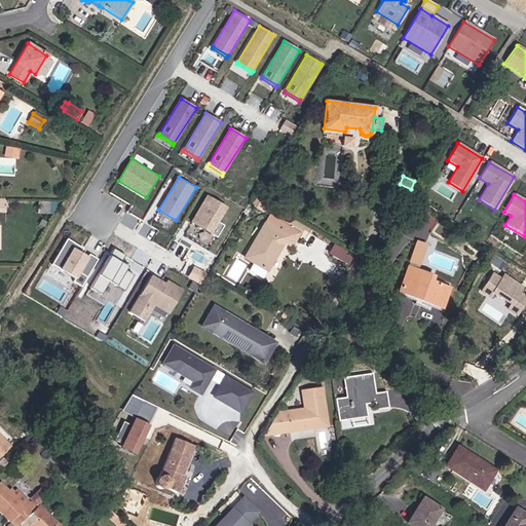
[(217,222),(226,207),(208,195),(190,223),(215,238),(223,226),(217,222)]
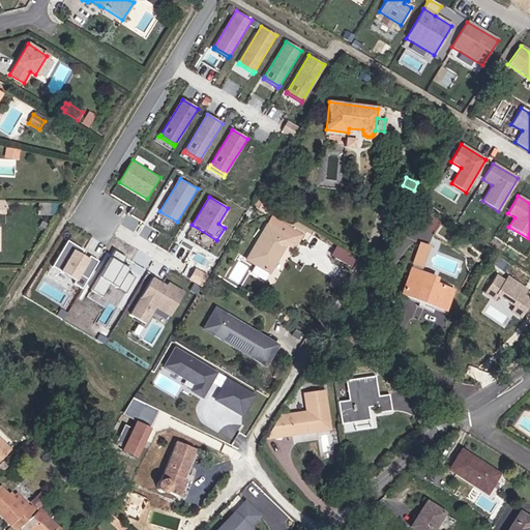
[(258,209),(262,202),(257,199),(253,206),(258,209)]
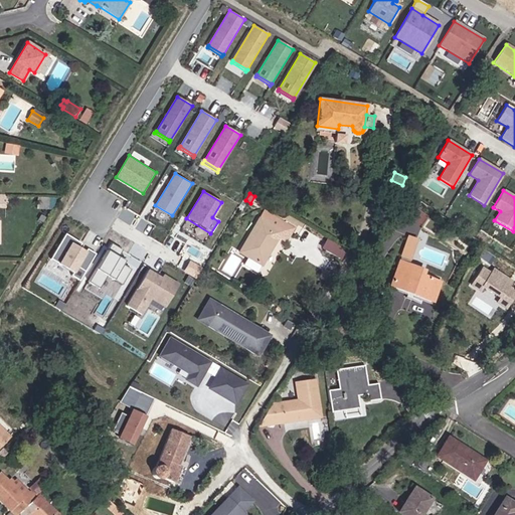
[(254,205),(259,198),(254,196),(250,203),(254,205)]
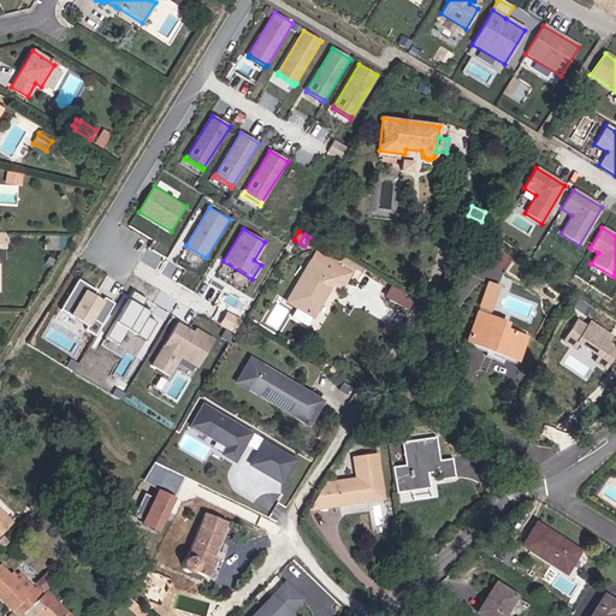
[(343,268),(317,252),(286,302),(313,318),(332,285),(337,288),(342,278),(338,276),(343,268)]
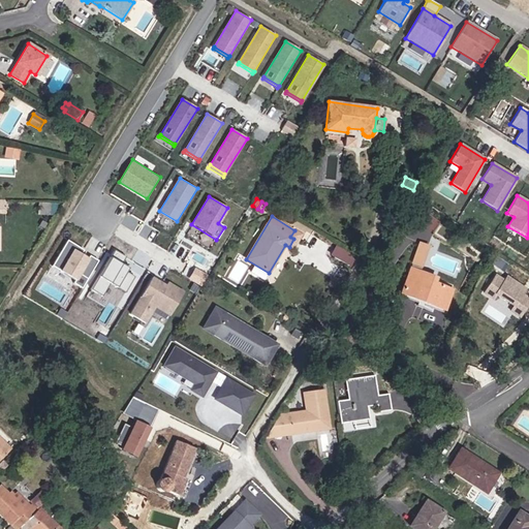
[(290,237),(293,239),(289,247),(292,249),(302,235),(294,230),(290,237)]
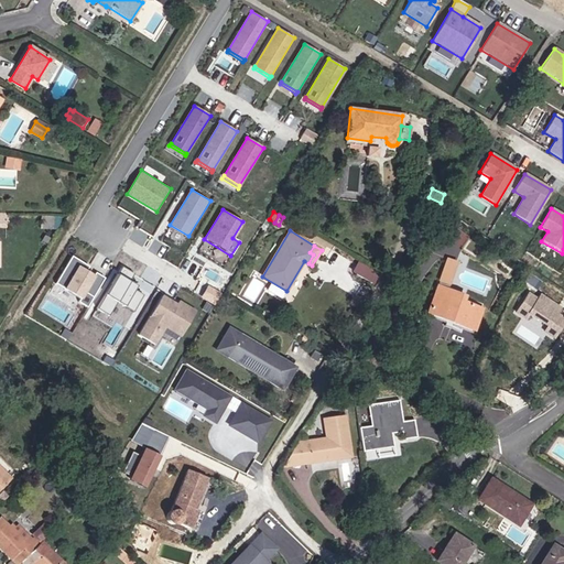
[(90,266),(74,256),(57,282),(82,297),(79,302),(88,307),(108,277),(98,271),(96,273),(88,269),(90,266)]
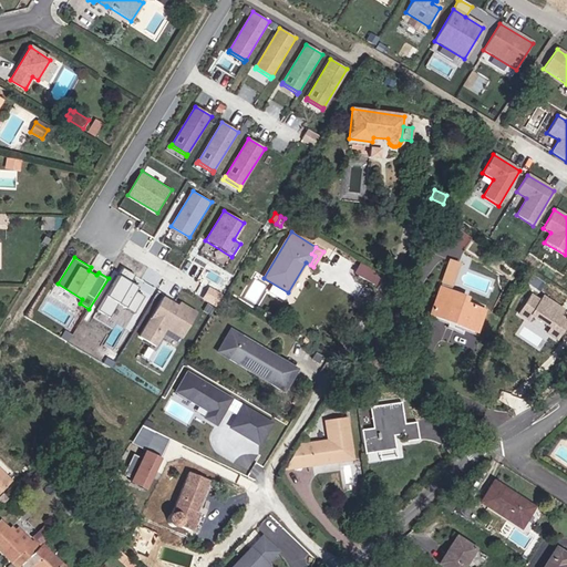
[(450,260),(442,282),(450,285),(456,269),(459,264),(450,260)]
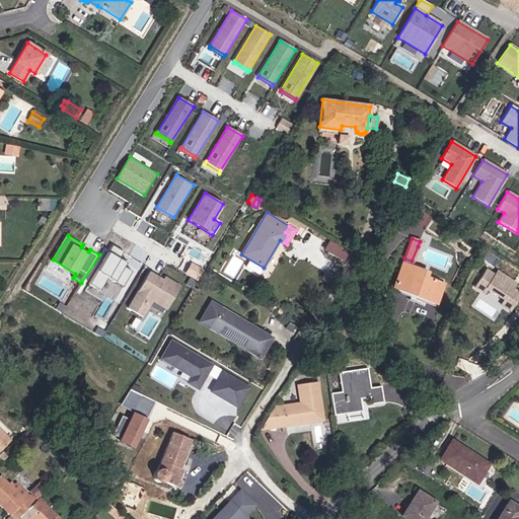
[(343,262),(348,252),(331,242),(325,251),(343,262)]
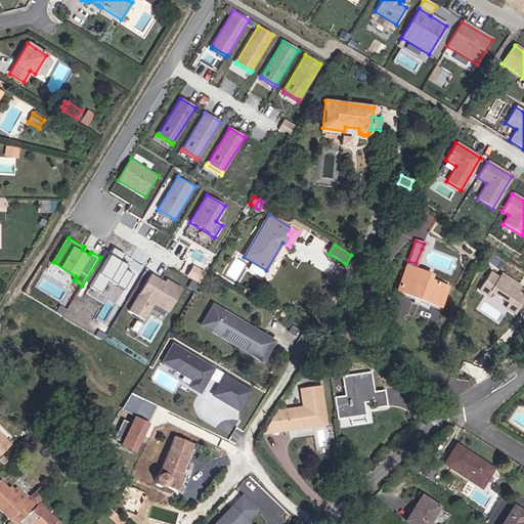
[(127,255),(115,248),(90,287),(101,294),(111,279),(125,288),(134,273),(127,269),(130,264),(124,260),(127,255)]
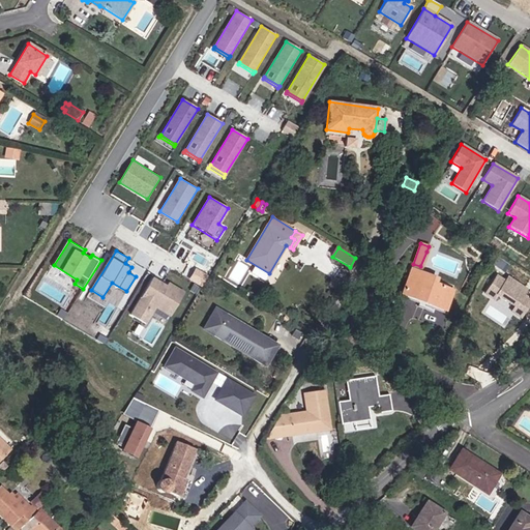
[(444,311),(452,290),(434,284),(420,277),(421,273),(411,269),(402,294),(419,300),(417,306),(422,308),(424,302),(444,311)]
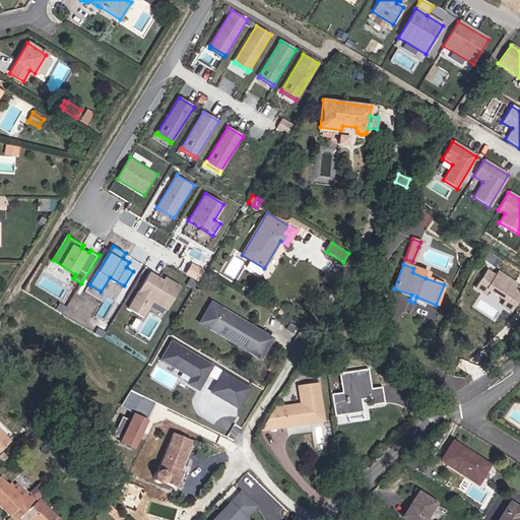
[(426,278),(428,273),(413,268),(412,272),(426,278)]
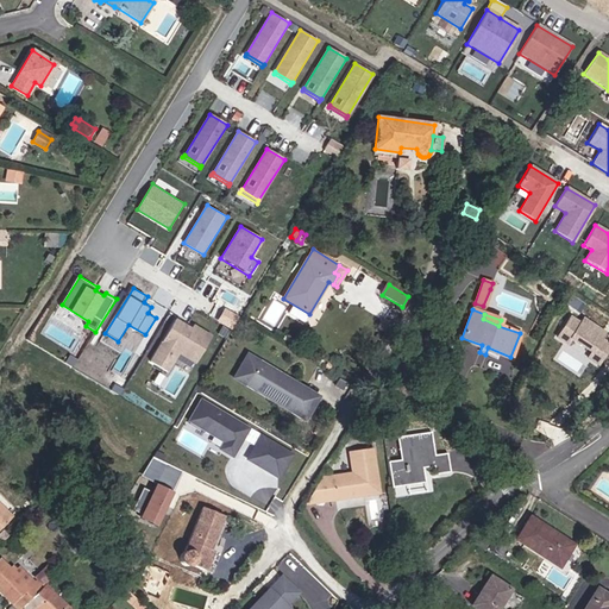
[(177,316),(149,360),(170,375),(182,356),(196,365),(213,339),(177,316)]
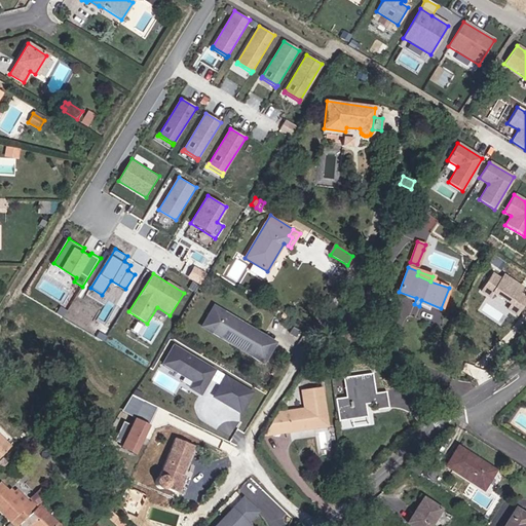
[(525,297),(518,293),(522,288),(503,275),(500,279),(492,273),(480,292),(489,297),(492,293),(510,304),(505,309),(515,315),(525,298),(525,297)]
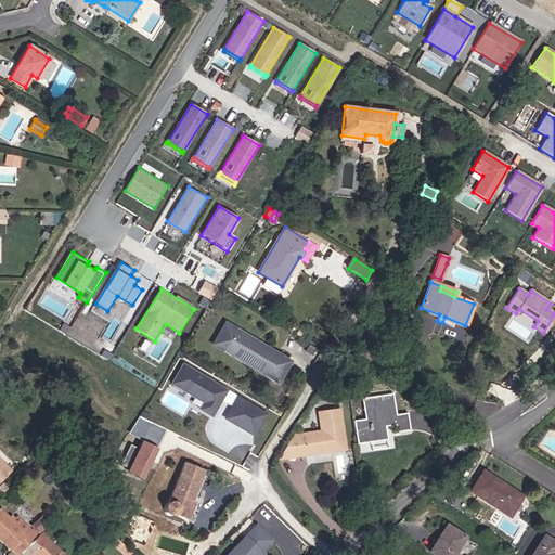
[(234,330),(226,324),(213,346),(221,351),(240,362),(240,360),(265,375),(263,376),(275,383),(288,362),(276,355),(276,356),(258,345),(258,346),(250,343),(253,340),(234,330)]
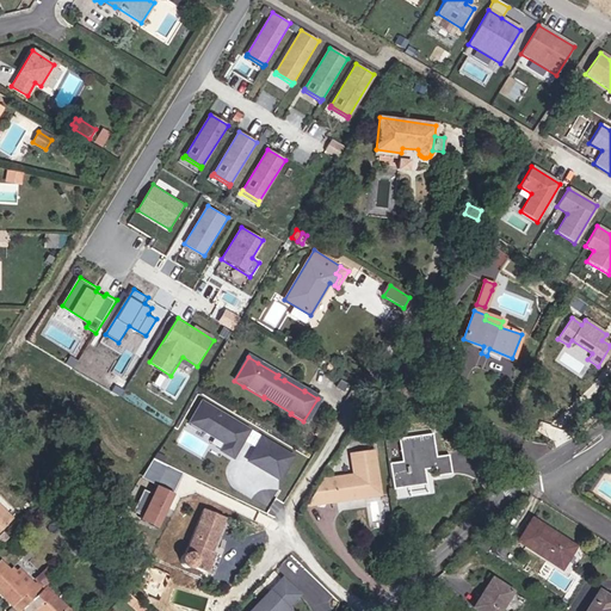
[(248,431),(202,402),(190,423),(224,444),(220,451),(233,458),(240,445),(236,443),(240,438),(244,439),(248,431)]
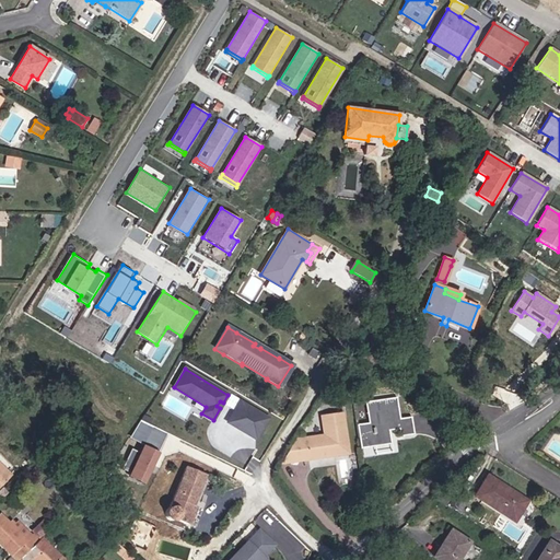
[(372,422),(358,424),(362,446),(392,441),(389,427),(399,426),(398,418),(395,396),(369,400),(372,422)]
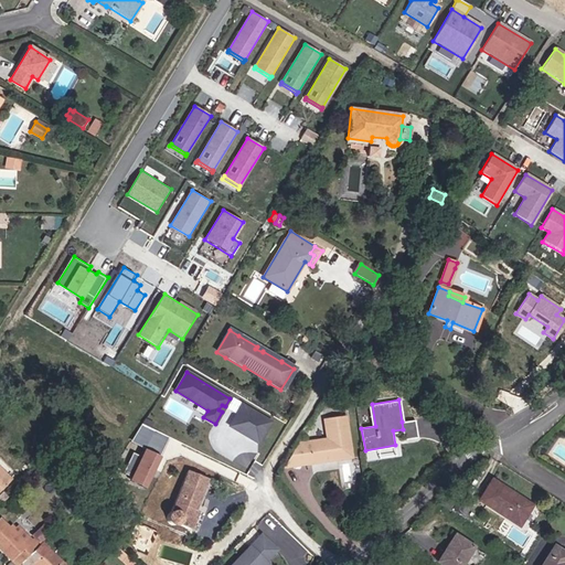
[(270,422),(242,405),(230,426),(258,443),(270,422)]
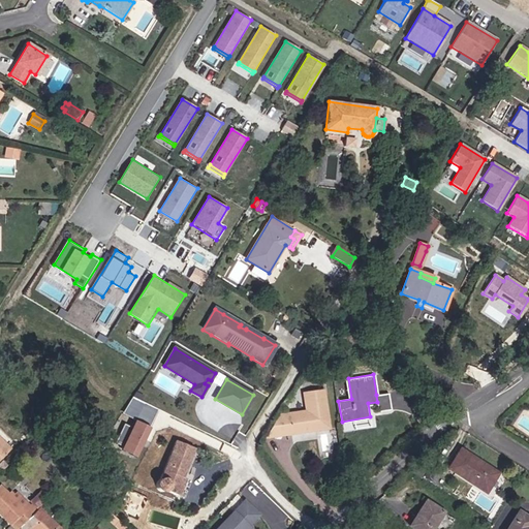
[(330,429),(323,390),(303,393),(306,411),(278,415),(265,438),(330,429)]
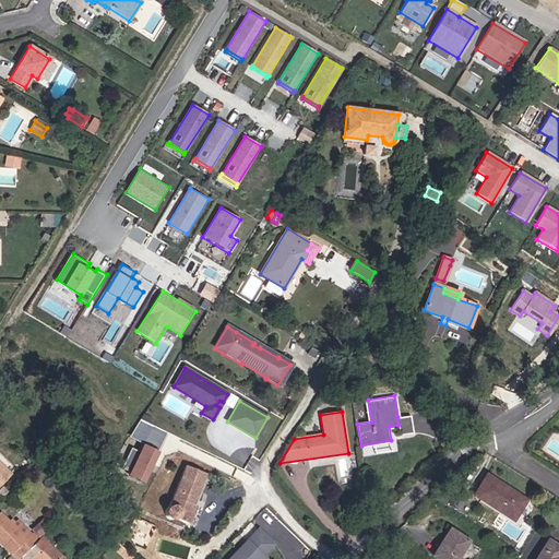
[(411,415),(397,417),(399,425),(401,435),(414,432),(411,415)]
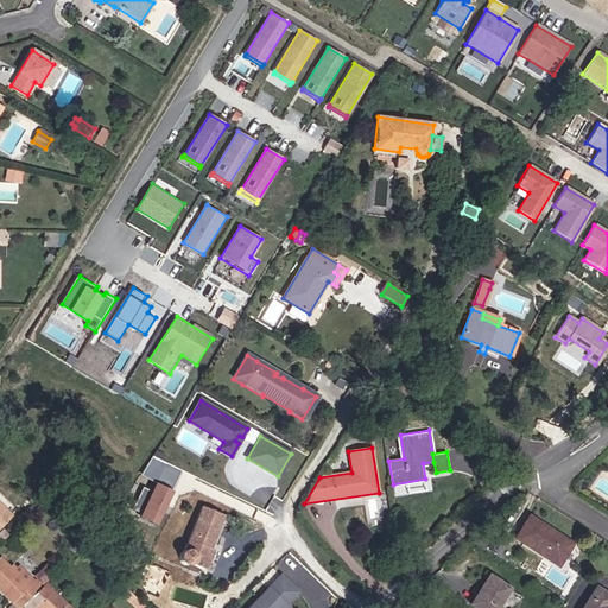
[(159,526),(175,489),(158,482),(153,492),(145,488),(135,510),(144,513),(141,519),(159,526)]
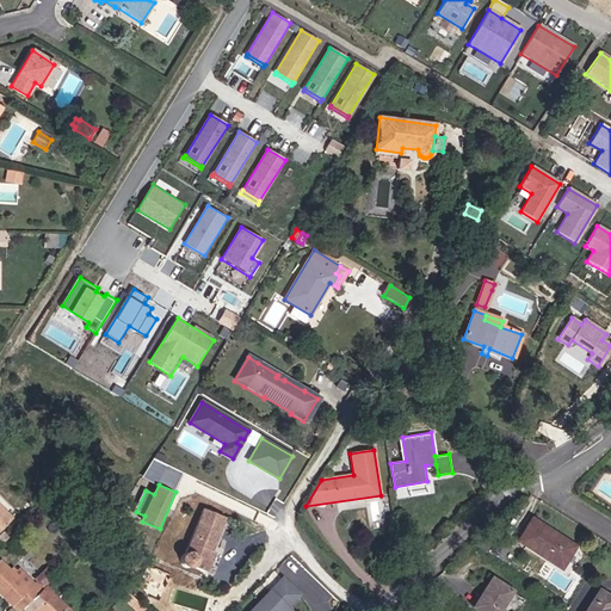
[(0,529),(11,518),(0,507),(0,529)]
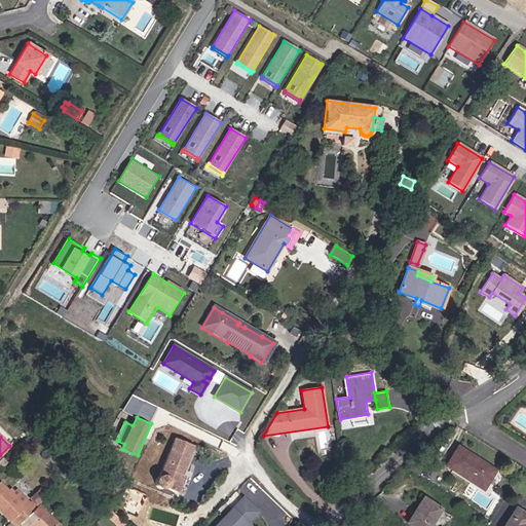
[(176,493),(183,477),(180,476),(192,446),(174,438),(158,477),(156,478),(154,480),(154,481),(154,485),(156,487),(158,488),(160,489),(162,489),(164,488),(176,493)]
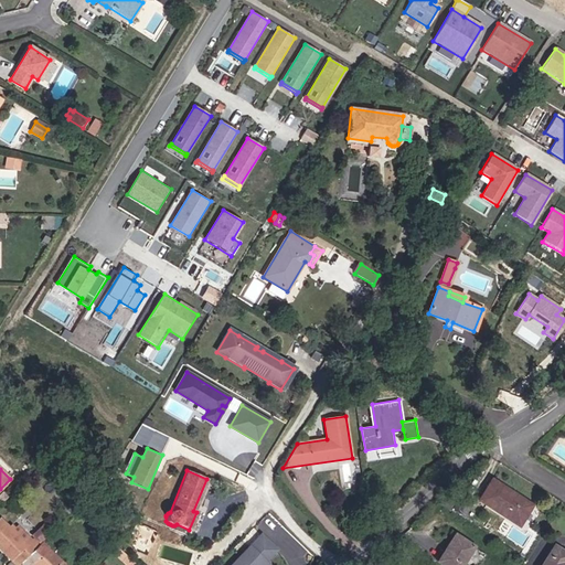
[(195,532),(205,508),(200,507),(210,480),(206,479),(193,511),(196,512),(189,530),(195,532)]
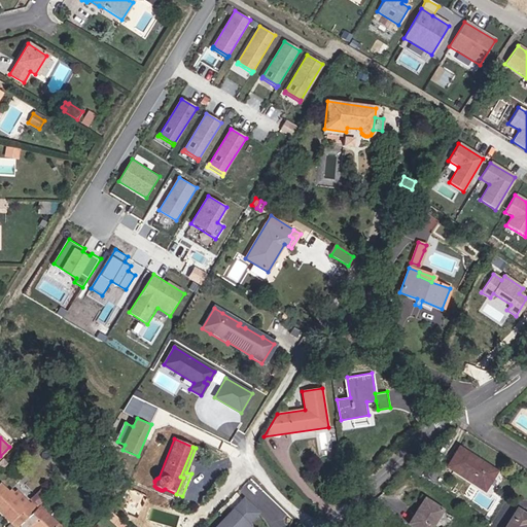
[(484,490),(495,471),(458,449),(447,466),(484,490)]
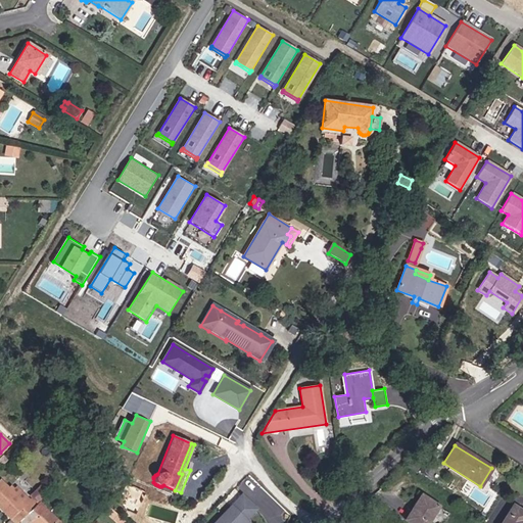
[(16,522),(20,520),(39,502),(48,492),(41,485),(35,491),(37,492),(31,498),(25,505),(8,488),(0,480),(0,508),(14,522),(16,522)]
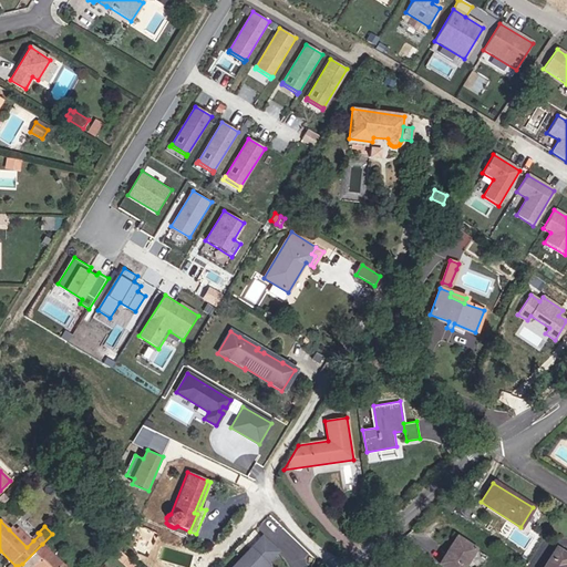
[(33,540),(19,526),(16,529),(12,526),(9,529),(27,547),(33,540)]
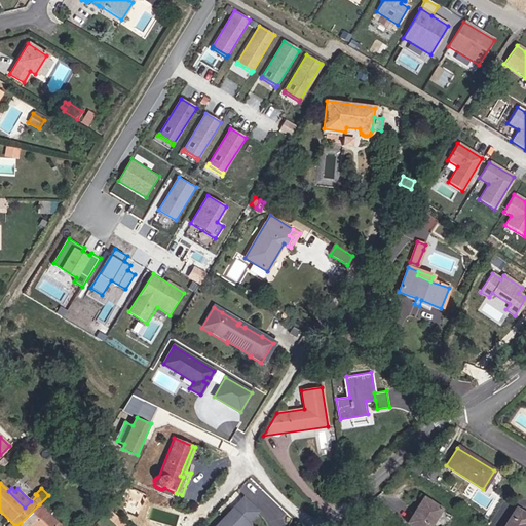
[(257,512),(243,497),(215,525),(247,525),(249,525),(247,523),(257,512)]
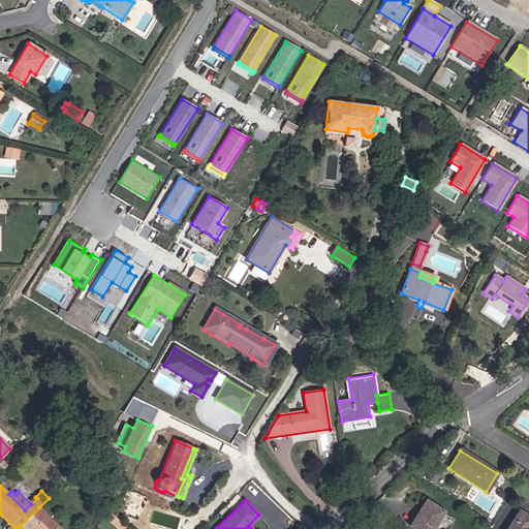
[(414,528),(432,528),(443,512),(426,501),(410,526),(414,528)]
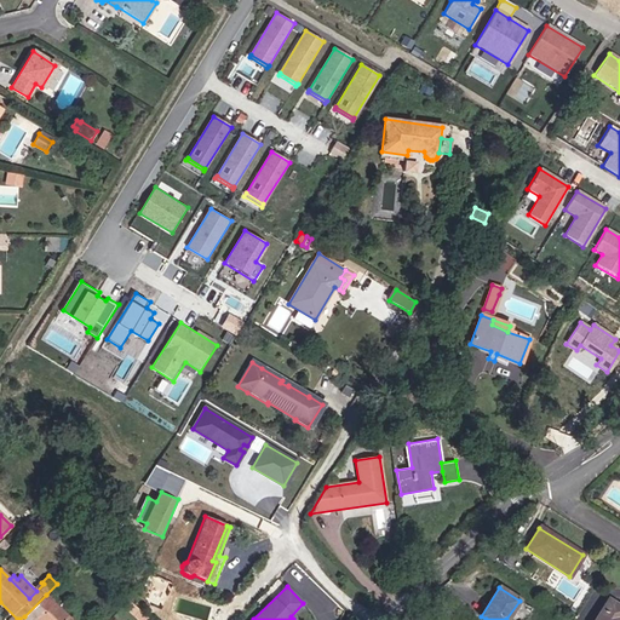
[(70,619),(46,595),(24,616),(27,619),(70,619)]
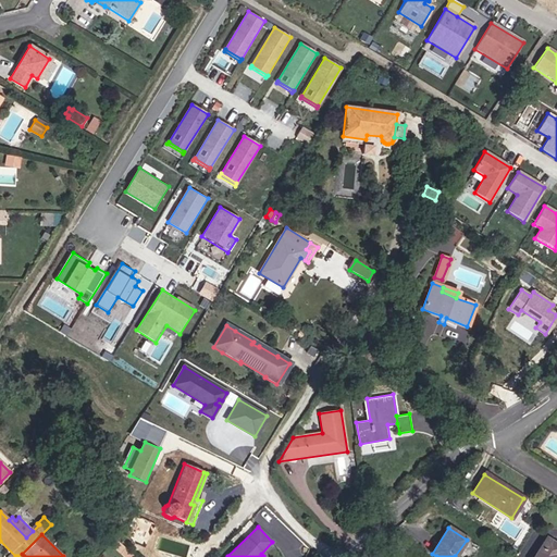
[(115,548),(121,543),(116,539),(111,544),(115,548)]
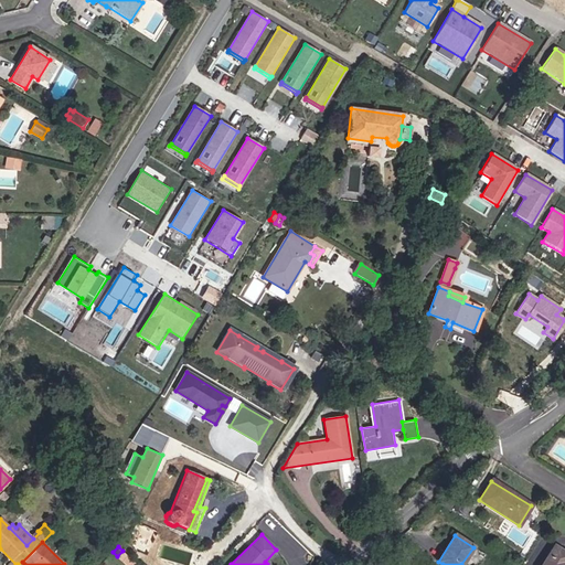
[(564,564),(564,562),(564,553),(553,546),(542,564),(564,564)]
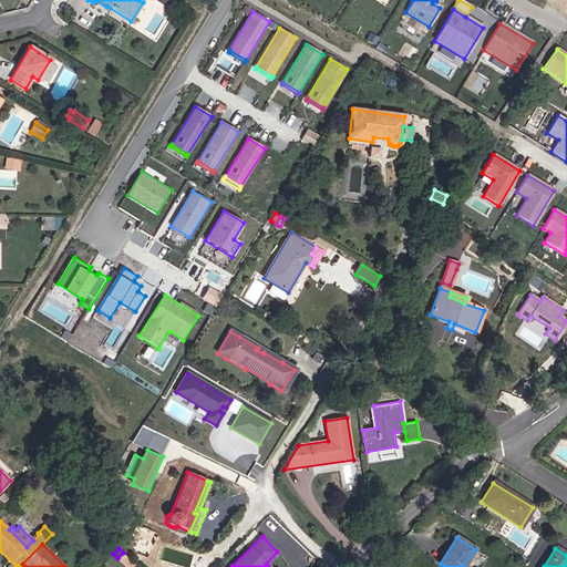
[(133,566),(135,565),(123,553),(117,558),(125,566),(133,566)]
